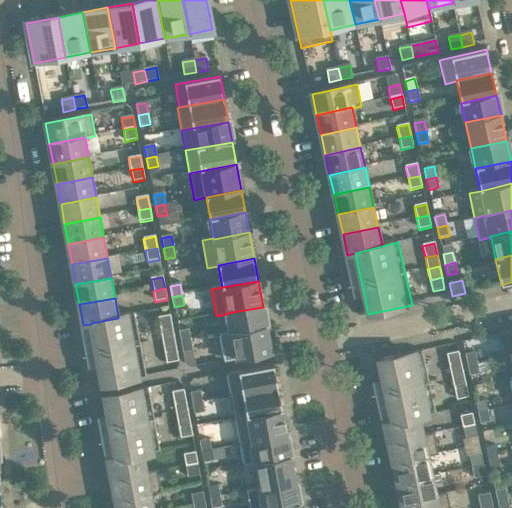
[(227,314),(231,333),(266,327),(263,307),(227,313),(227,314)]
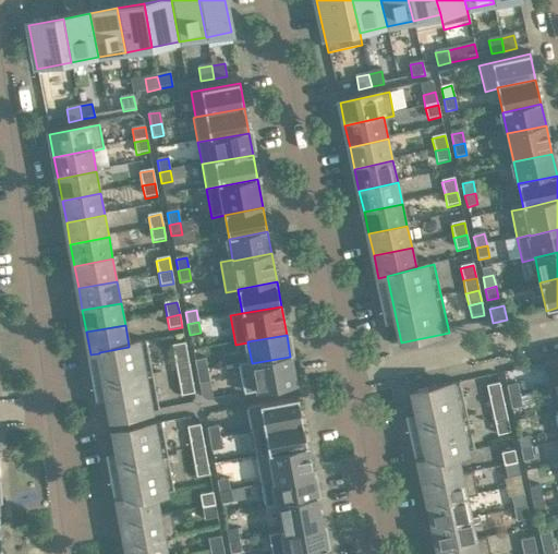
[(111,420),(159,411),(146,342),(129,346),(129,347),(99,352),(99,353),(111,420)]
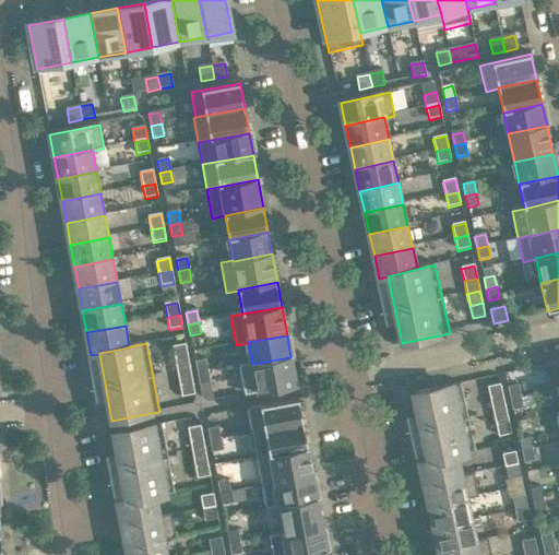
[(173,347),(175,361),(188,357),(186,345),(173,347)]
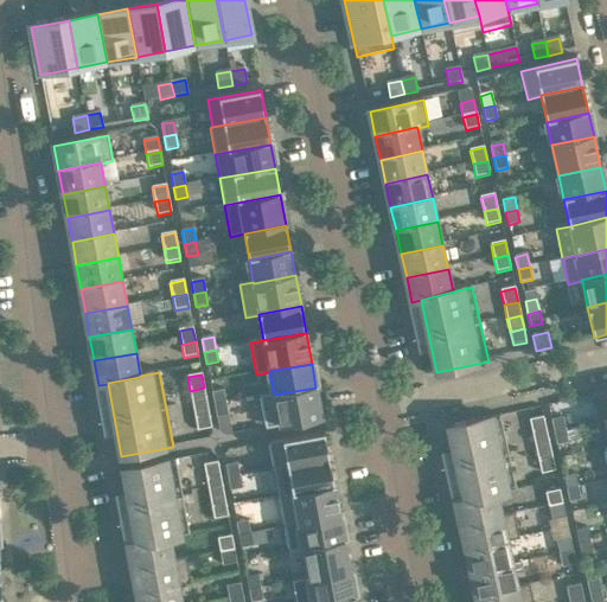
[(204,388),(190,391),(192,404),(206,402),(204,388)]
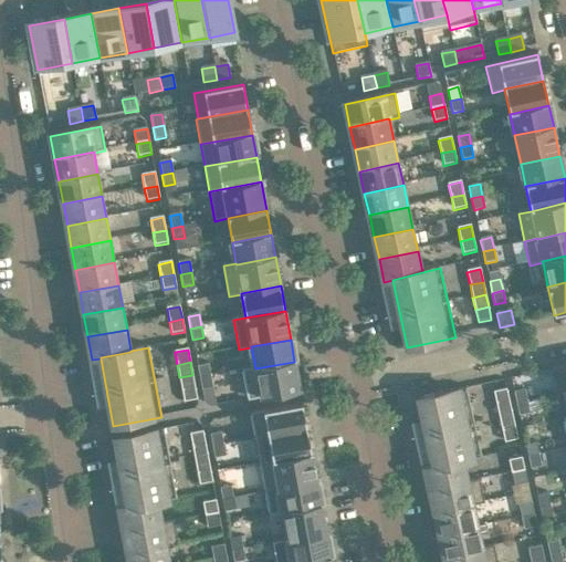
[(248,401),(300,392),(294,362),(255,368),(242,371),(248,401)]
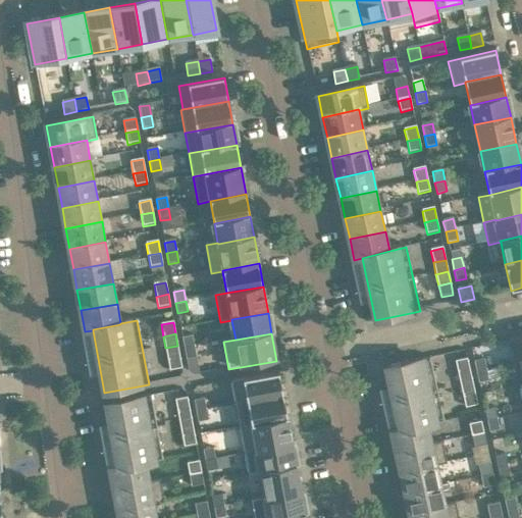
[(193,337),(183,339),(185,350),(195,348),(193,337)]
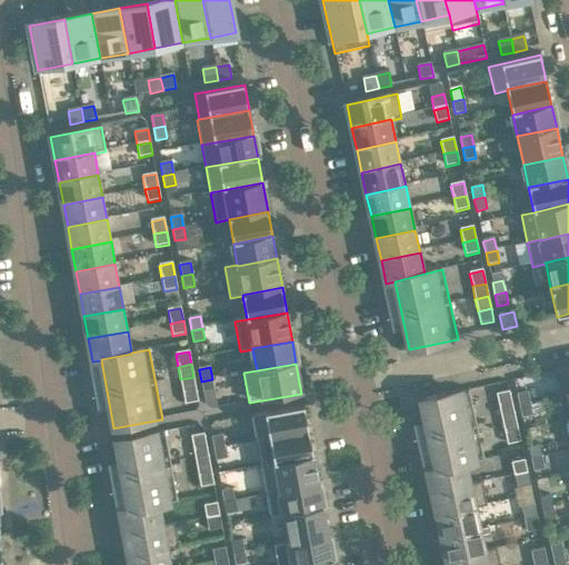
[(193,377),(180,379),(182,393),(196,390),(193,377)]
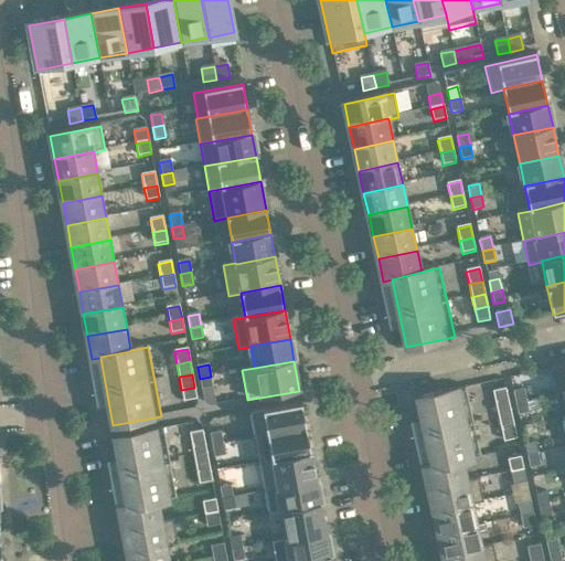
[(202,390),(213,388),(211,377),(200,379),(202,390)]
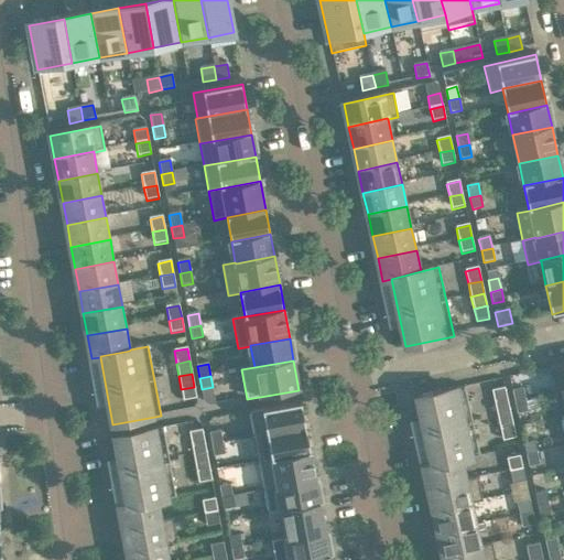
[(194,387),(181,389),(183,401),(196,399),(194,387)]
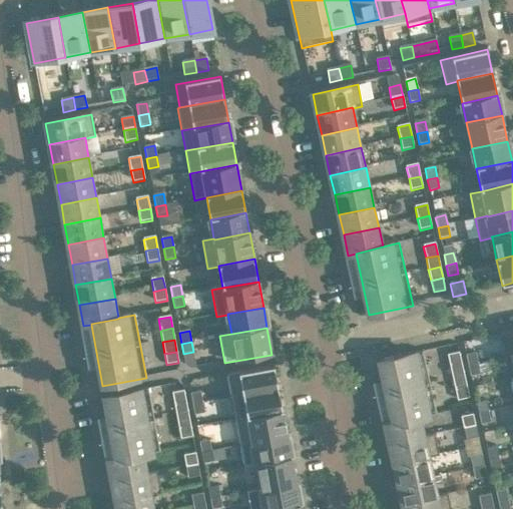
[(380,362),(393,423),(393,424),(421,418),(421,419),(437,415),(423,353),(380,362)]
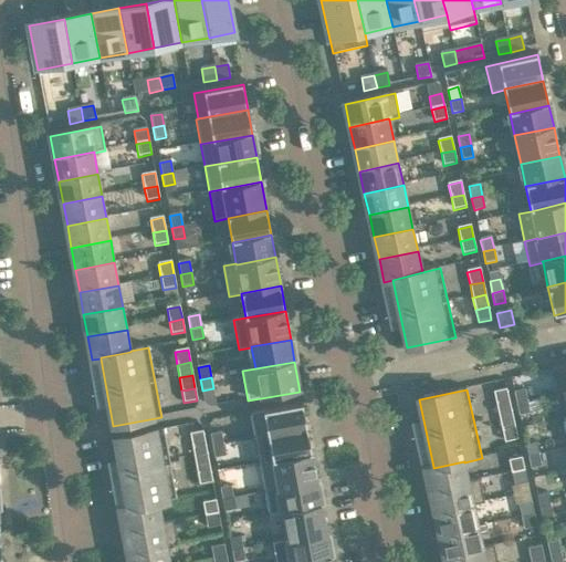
[(494,393),(496,406),(510,403),(506,391),(494,393)]
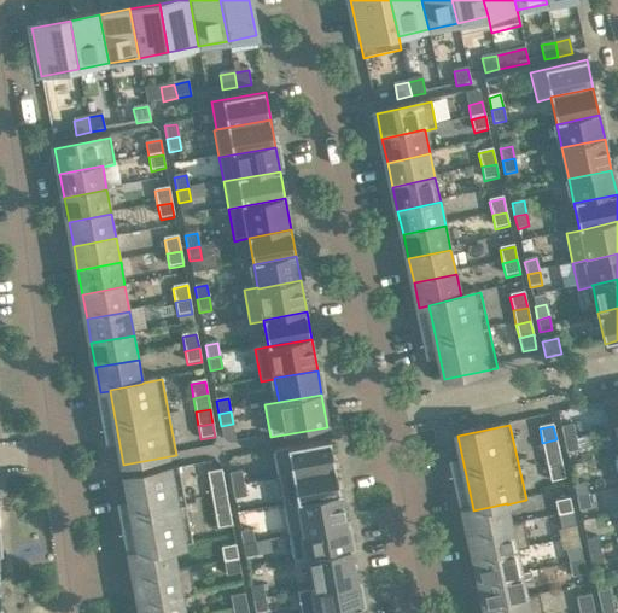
[(573,426),(561,428),(564,442),(576,439),(573,426)]
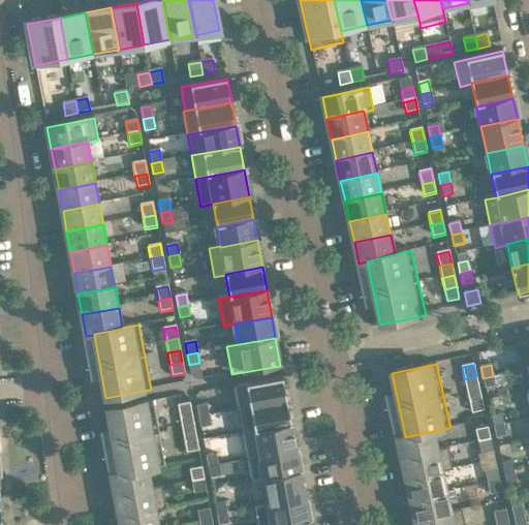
[(476,376),(464,379),(467,391),(478,388),(476,376)]
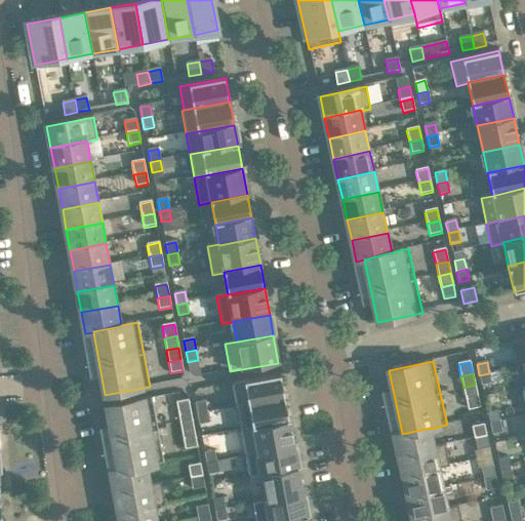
[(482,386),(491,384),(489,373),(479,375),(482,386)]
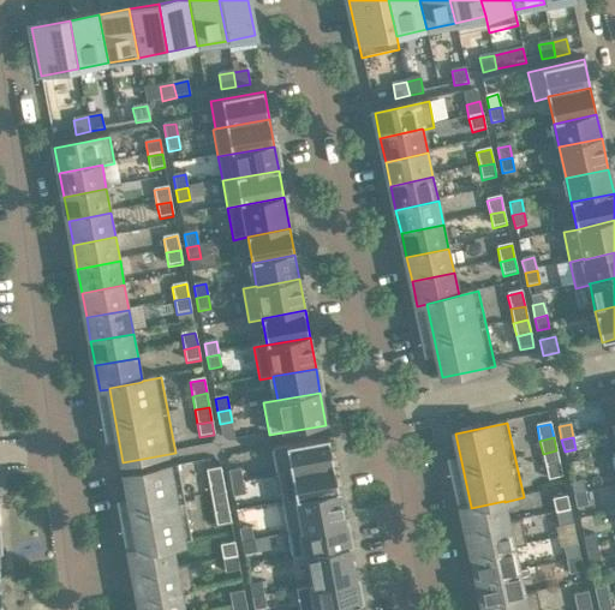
[(329,438),(272,449),(278,477),(334,466),(329,438)]
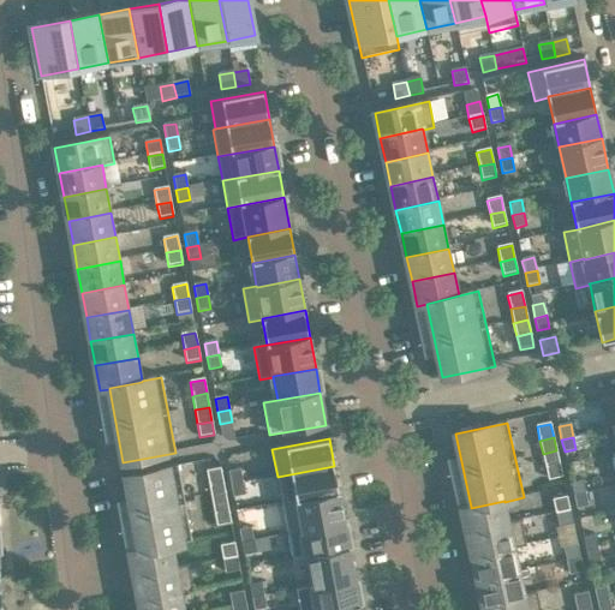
[(556,450),(543,454),(545,467),(560,465),(556,450)]
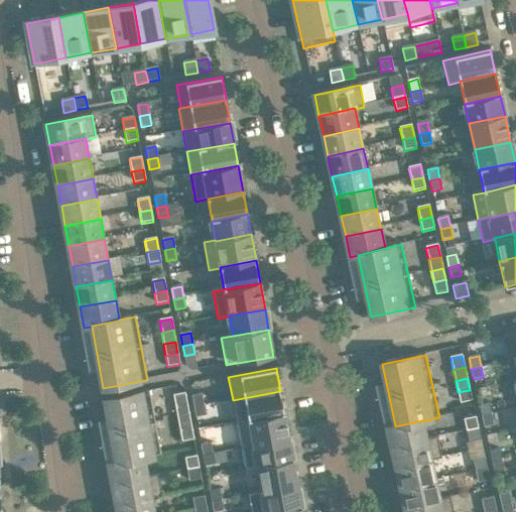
[(470,390),(458,392),(461,404),(472,401),(470,390)]
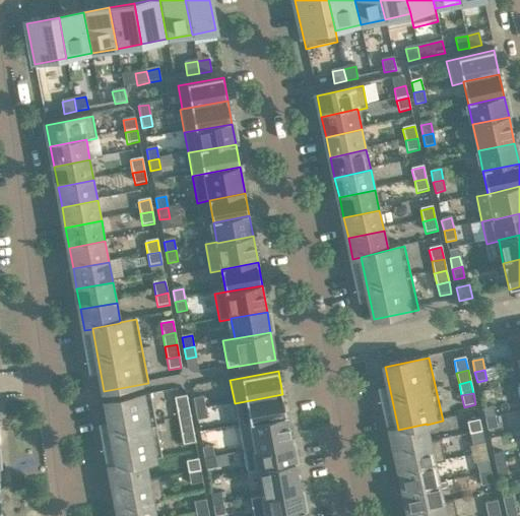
[(282,394),(235,403),(239,427),(286,417),(282,394)]
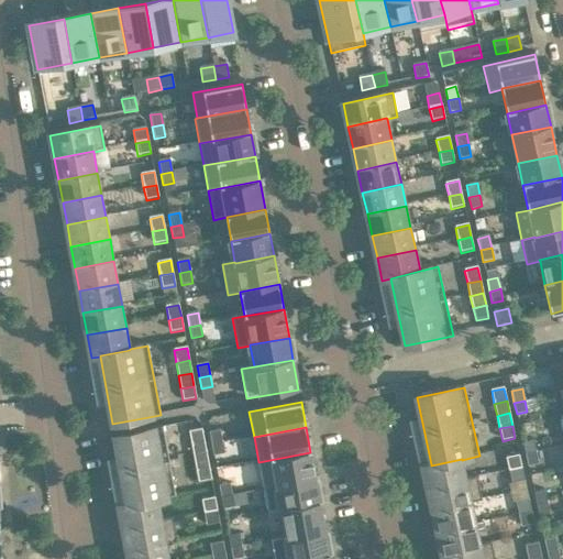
[(116,437),(128,504),(128,505),(158,500),(158,501),(176,497),(163,428),(116,437)]
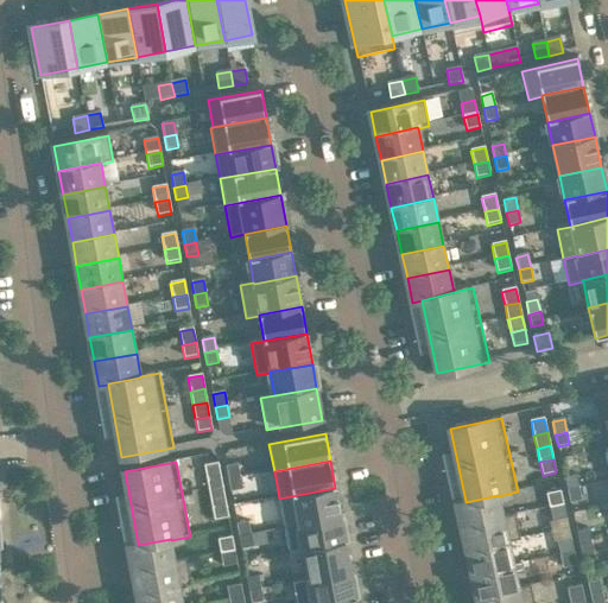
[(204,467),(207,481),(221,477),(219,464),(204,467)]
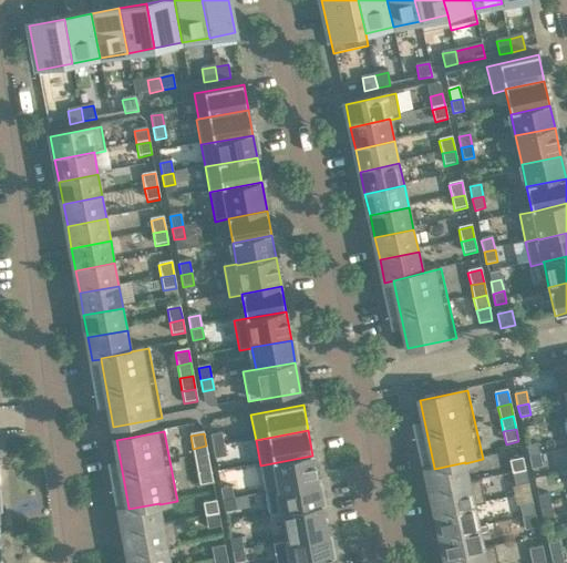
[(222,434),(210,437),(213,448),(224,447),(222,434)]
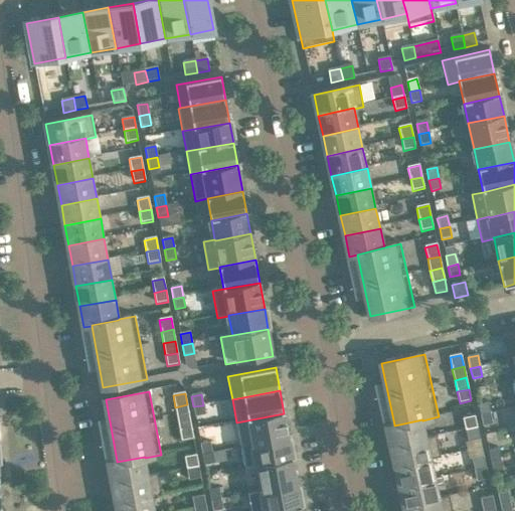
[(488,403),(479,405),(481,416),(491,414),(488,403)]
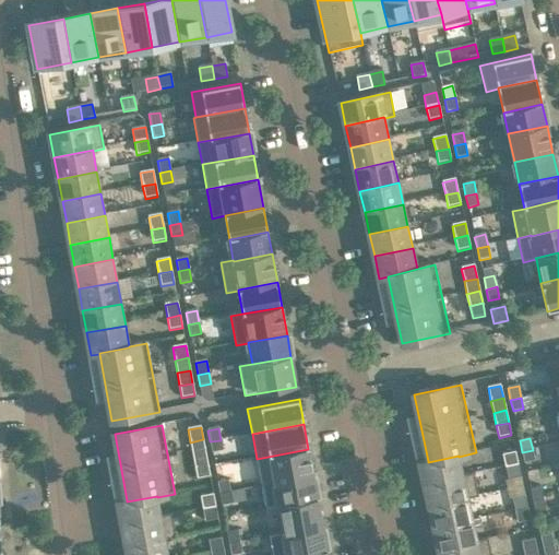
[(203,439),(190,443),(192,455),(205,452),(203,439)]
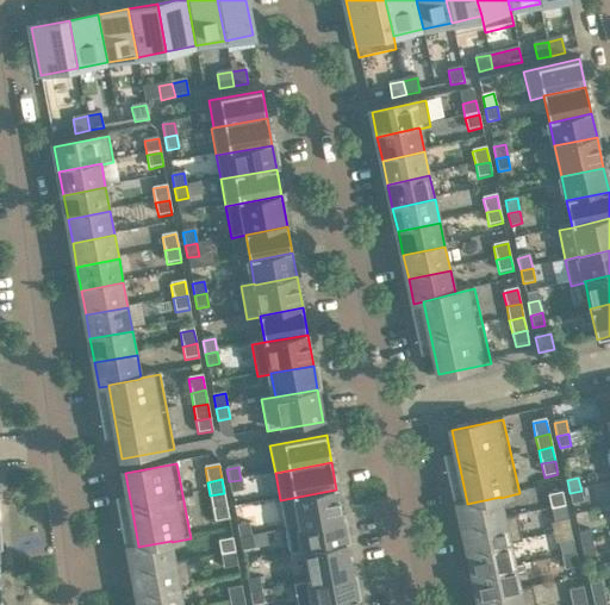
[(231,494),(243,492),(241,480),(229,481),(231,494)]
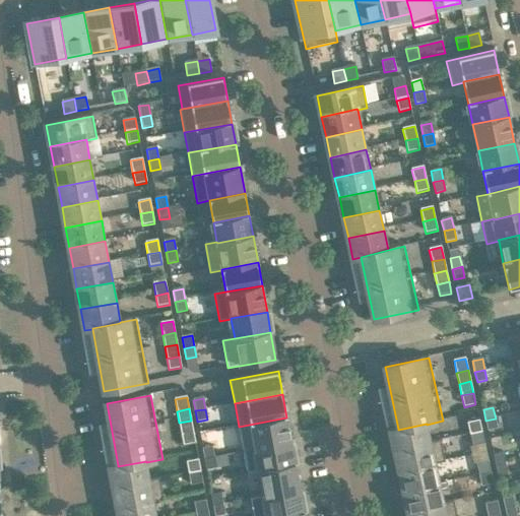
[(286,417),(239,427),(244,453),(291,444),(286,417)]
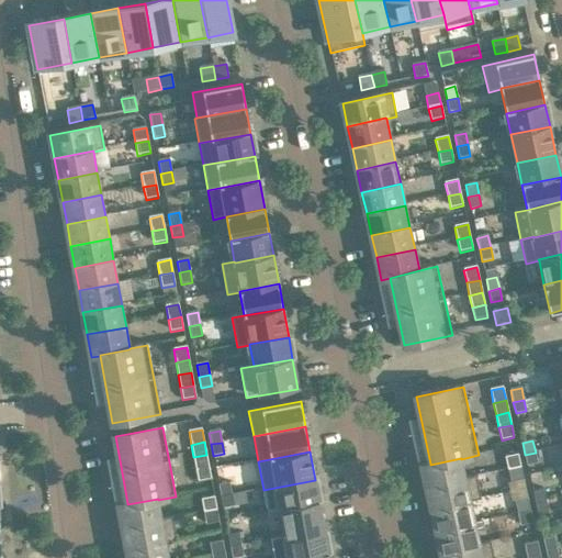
[(527,466),(538,464),(536,453),(525,455),(527,466)]
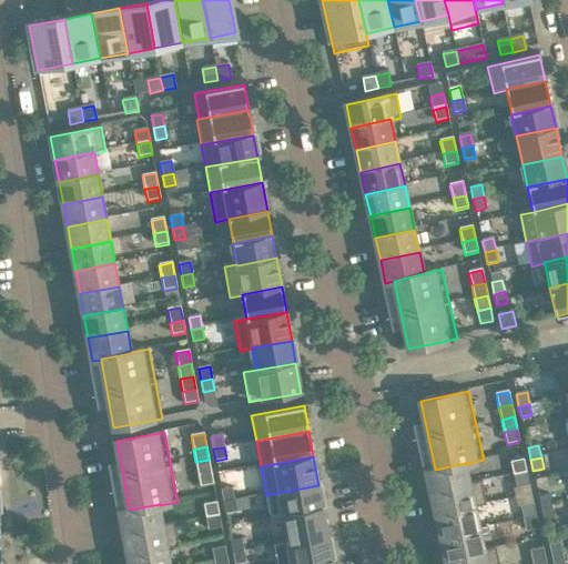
[(209,460),(195,462),(198,474),(211,472),(209,460)]
